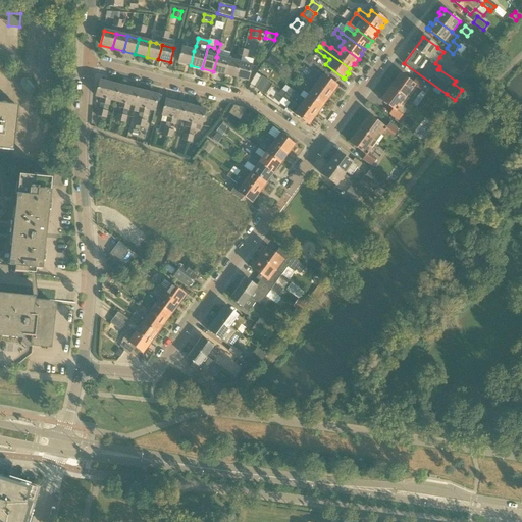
[(191,65),(194,51),(183,48),(178,63),(191,65)]
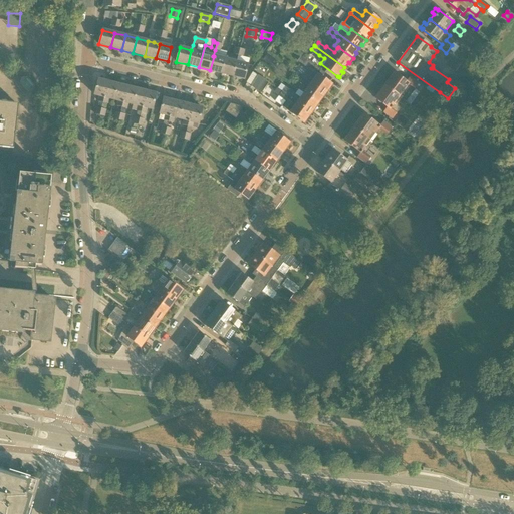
[(273,59),(267,54),(263,60),(269,64),(273,59)]
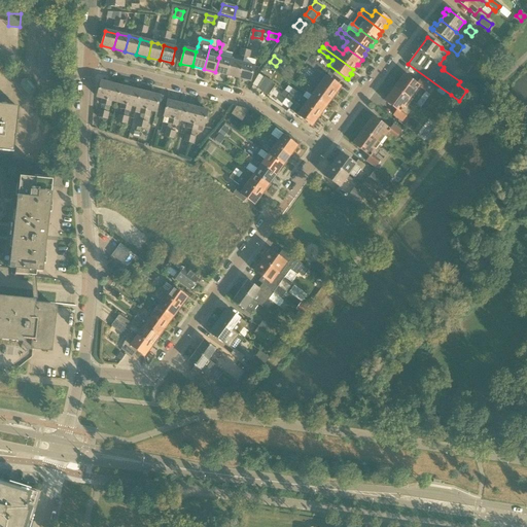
[(226,75),(231,61),(219,58),(215,72),(226,75)]
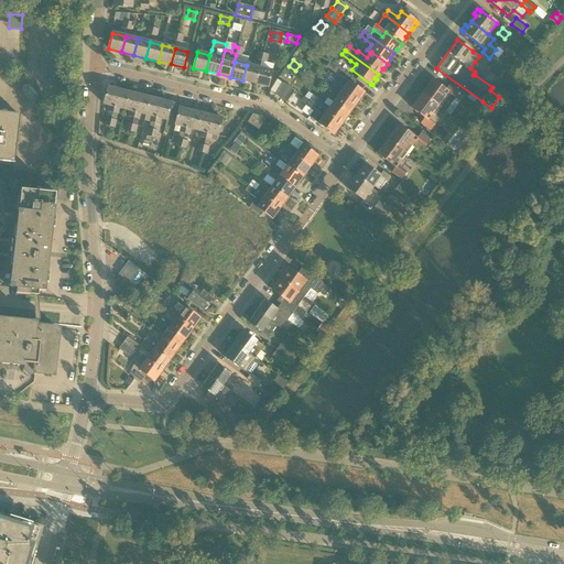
[(340,73),(342,72),(331,62),(326,67),(336,74),(340,73)]
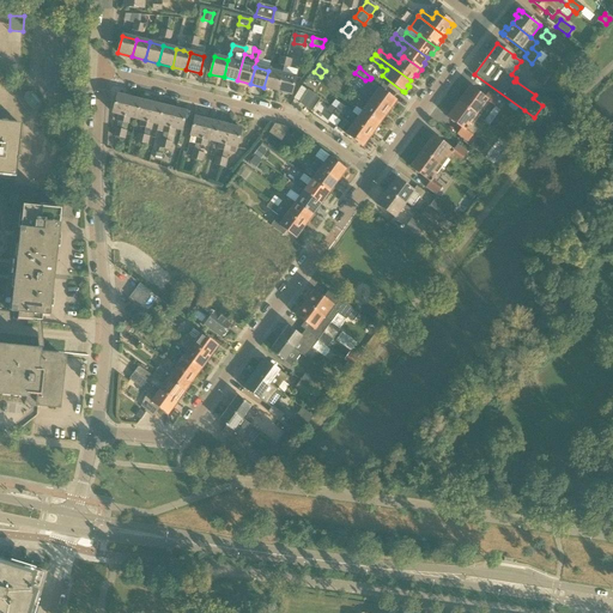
[(568,72),(559,67),(553,76),(562,82),(568,72)]
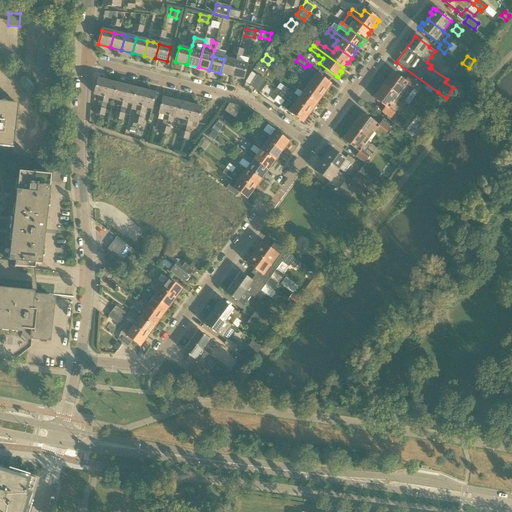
[(235,62),(235,61),(224,59),(220,73),(231,76),(235,62)]
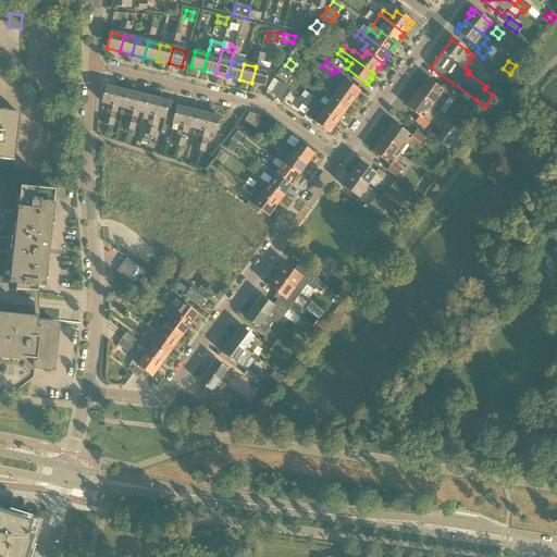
[(269,71),(256,67),(251,83),(264,86),(269,71)]
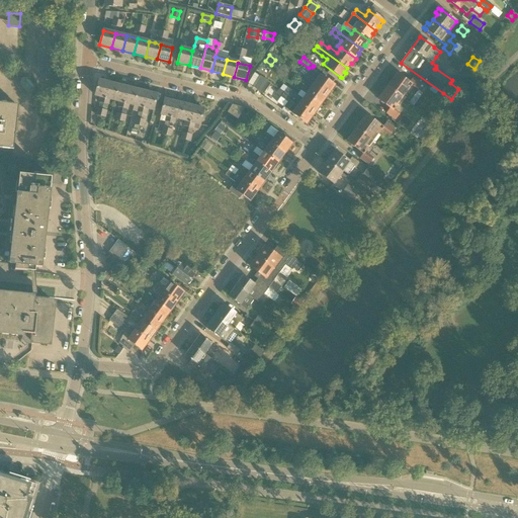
[(461,64),(456,71),(462,75),(467,68),(461,64)]
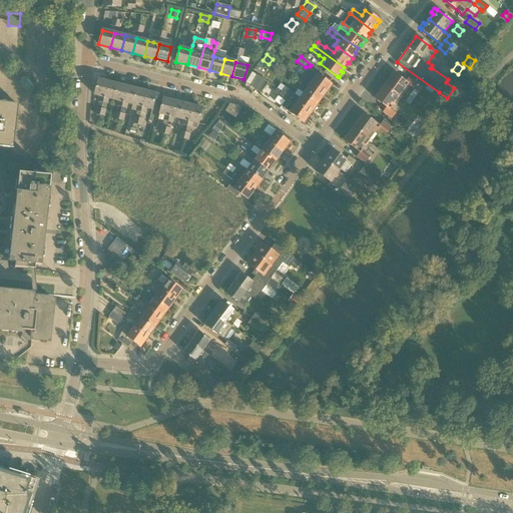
[(332,84),(321,77),(318,74),(311,69),(306,70),(301,77),(302,78),(303,78),(325,94),(328,90),(329,91),(332,86),(331,85),(332,84)]
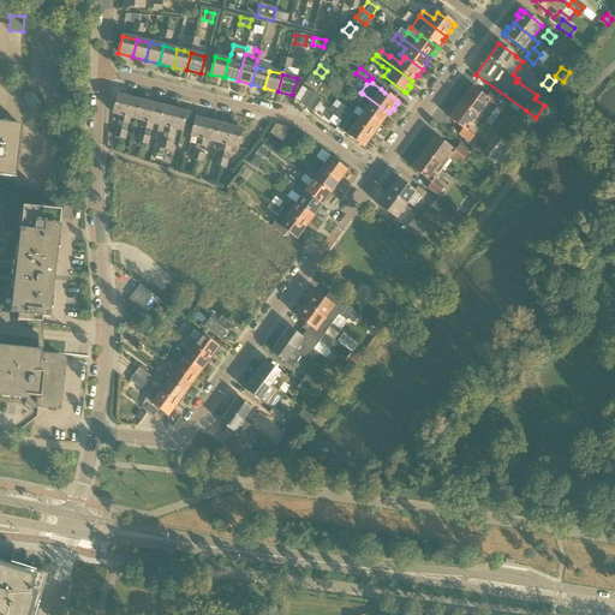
[(460,103),(481,118),(485,121),(491,113),(501,100),(490,93),(485,99),(472,88),(460,103)]
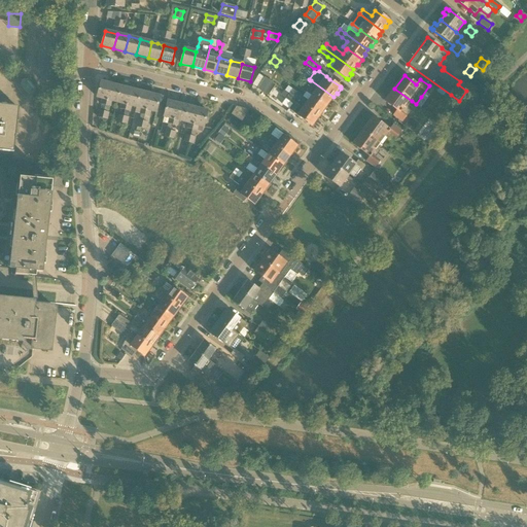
[(268,96),(276,84),(265,78),(257,89),(268,96)]
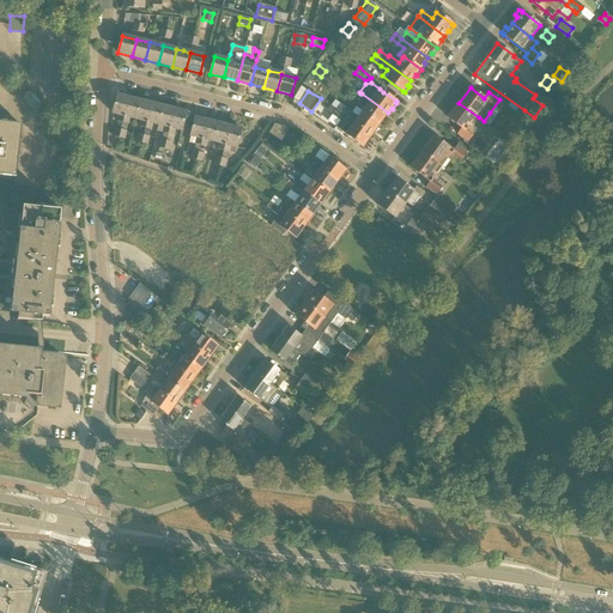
[(25,96),(26,102),(32,101),(35,105),(40,104),(37,93),(25,96)]
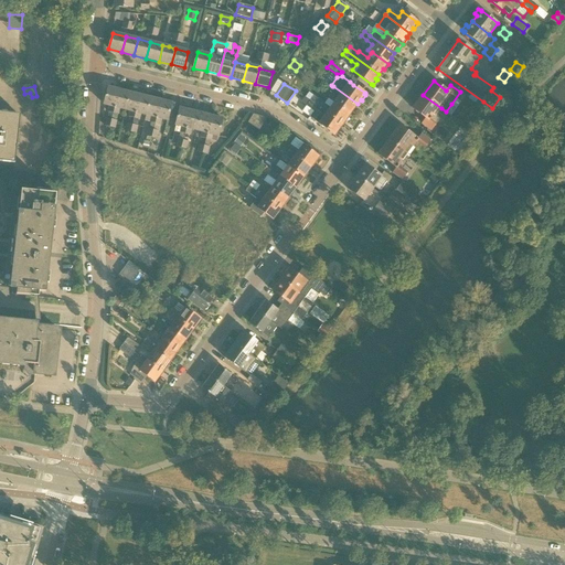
[(353,108),(358,104),(333,86),(332,86),(329,91),(333,94),(329,99),(351,115),(355,109),(353,108)]
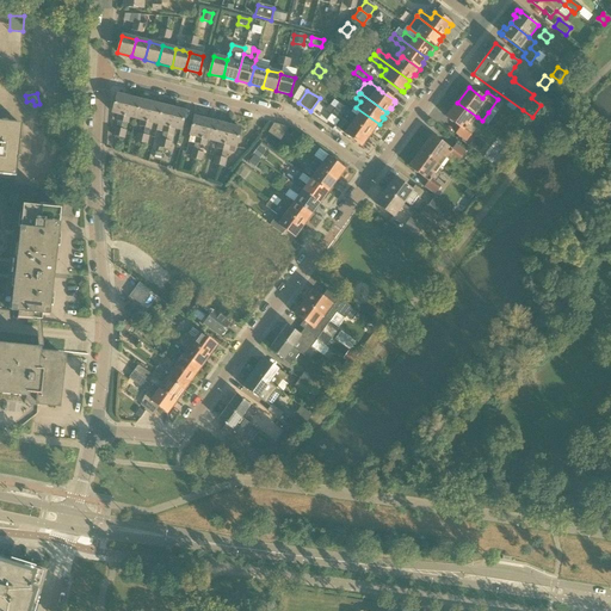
[(123,123),(129,98),(117,94),(112,113),(118,115),(117,121),(123,123)]
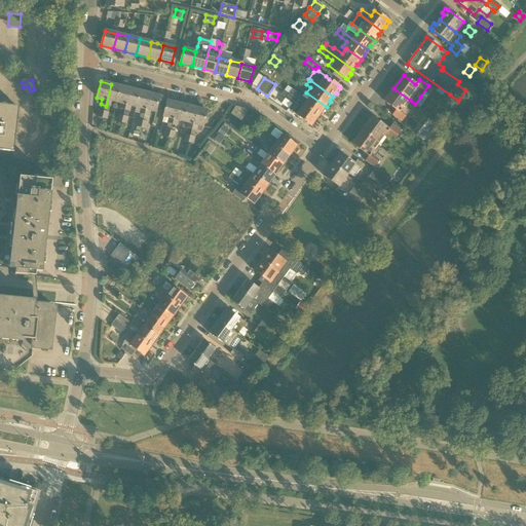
[(116,103),(120,86),(111,84),(106,106),(110,107),(111,101),(116,103)]
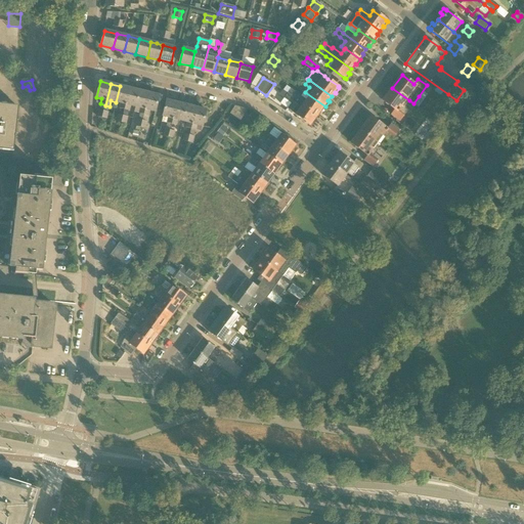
[(124,110),(130,89),(120,86),(116,102),(121,103),(120,108),(124,110)]
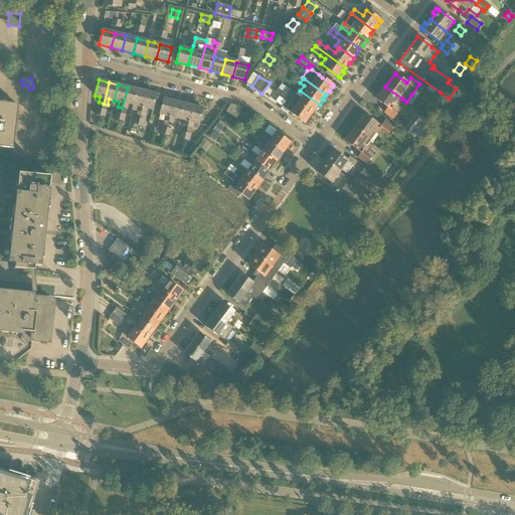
[(393,120),(395,117),(401,109),(397,105),(402,99),(385,87),(376,99),(388,108),(384,113),(393,120)]
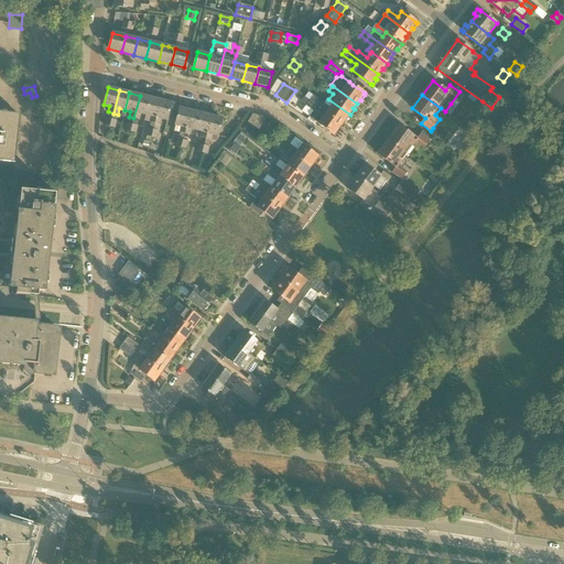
[(133,118),(139,119),(140,114),(145,115),(150,98),(140,96),(133,118)]
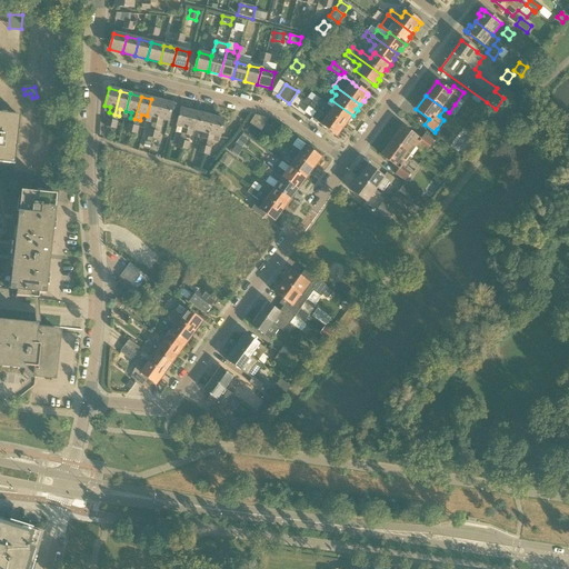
[(320,107),(323,102),(316,97),(309,107),(316,112),(312,118),(337,136),(339,136),(342,131),(341,130),(345,126),(320,107)]
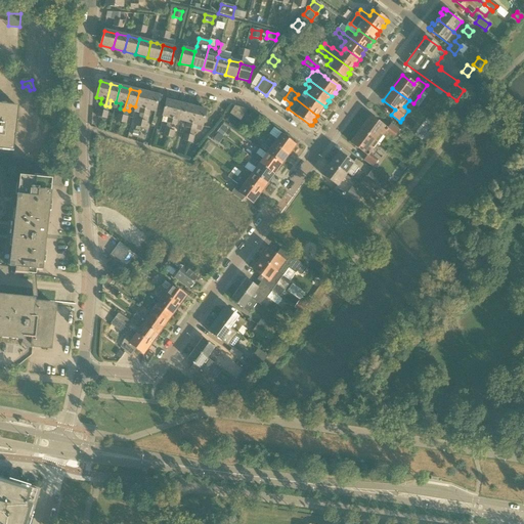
[(295,98),(317,116),(320,112),(321,112),(325,106),(305,92),(303,90),(300,95),(298,94),(295,98)]
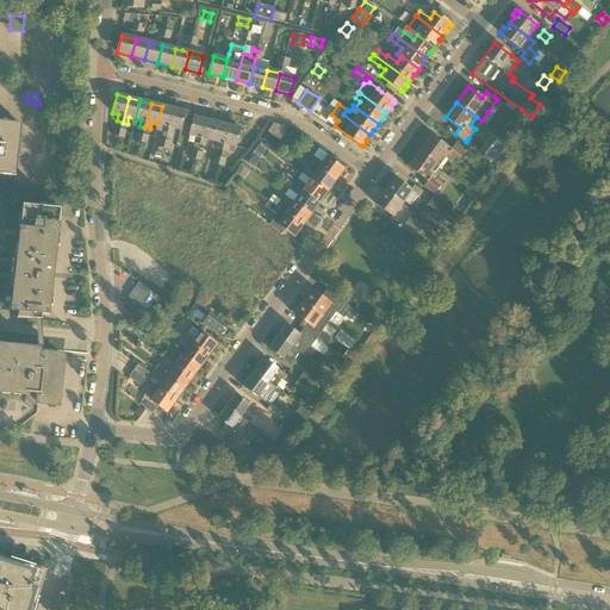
[(174,109),(162,106),(157,124),(163,125),(162,132),(159,148),(163,149),(166,141),(168,134),(167,134),(174,109)]
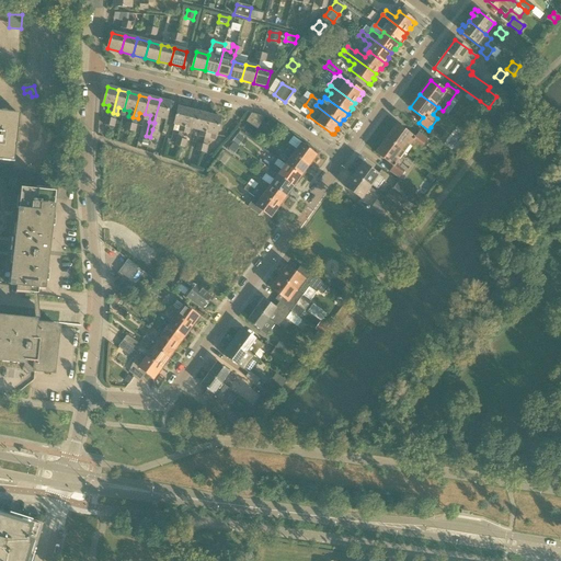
[(155,123),(159,124),(160,118),(167,119),(170,103),(160,100),(153,123),(155,123)]
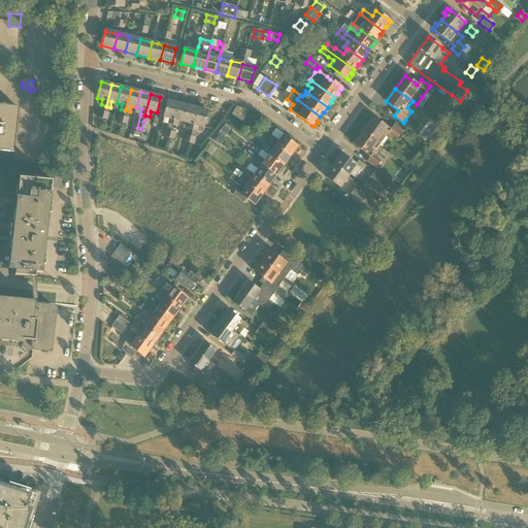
[(453,107),(457,101),(448,95),(443,101),(453,107)]
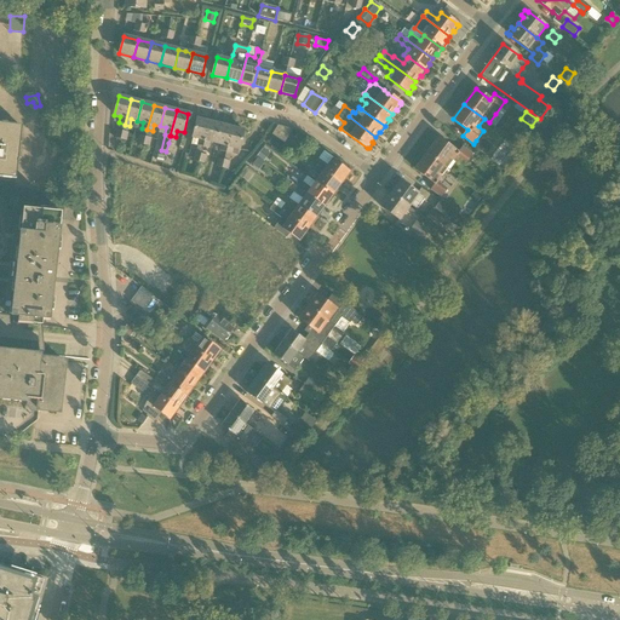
[(199,139),(197,145),(202,147),(204,147),(210,122),(197,119),(193,138),(199,139)]
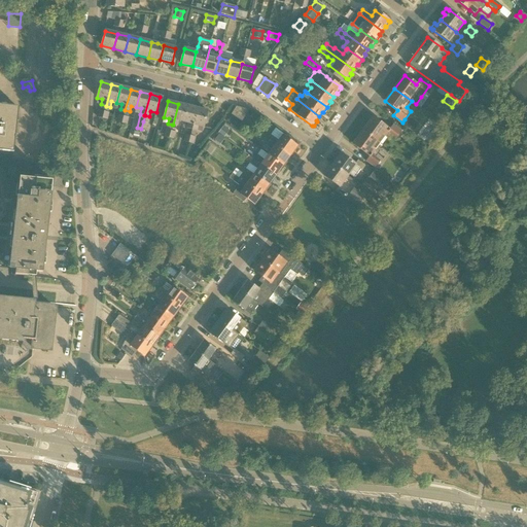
[(173,125),(178,127),(179,121),(183,123),(187,106),(178,104),(173,125)]
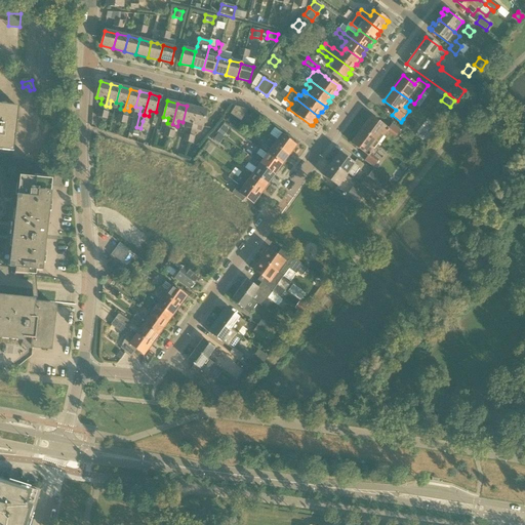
[(0,150),(13,152),(18,108),(0,106),(0,150)]
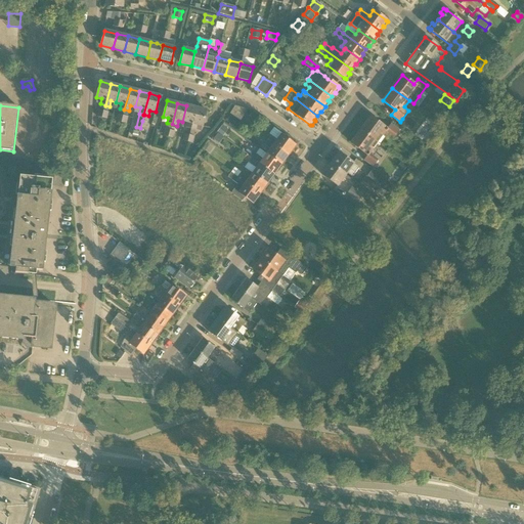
[(186,128),(191,129),(197,107),(186,105),(182,122),(187,123),(186,128)]
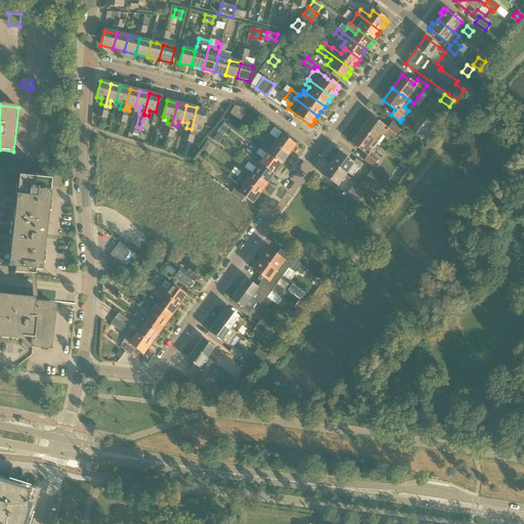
[(231,115),(235,118),(241,121),(248,110),(235,106),(230,114),(231,115)]
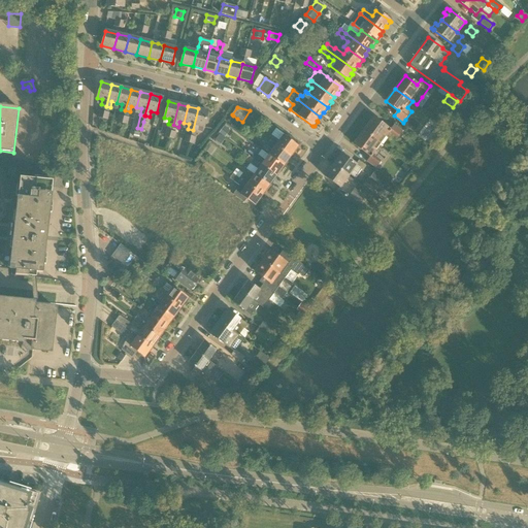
[(193,130),(197,131),(199,126),(204,127),(208,111),(198,108),(193,130)]
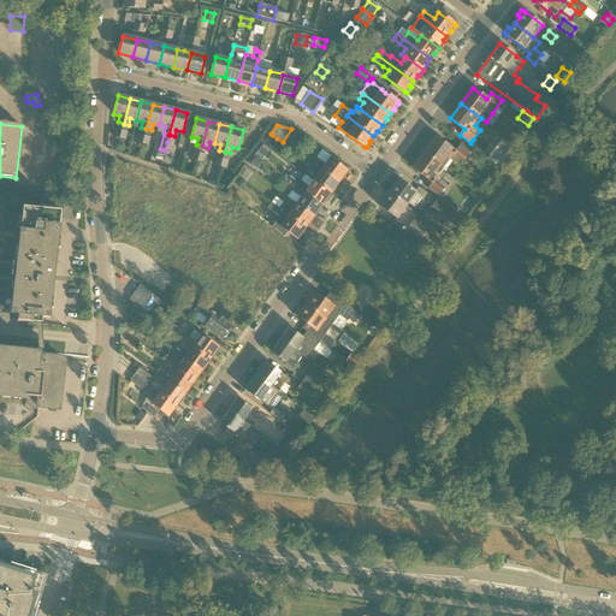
[(277,140),(272,135),(266,143),(272,147),(277,140)]
